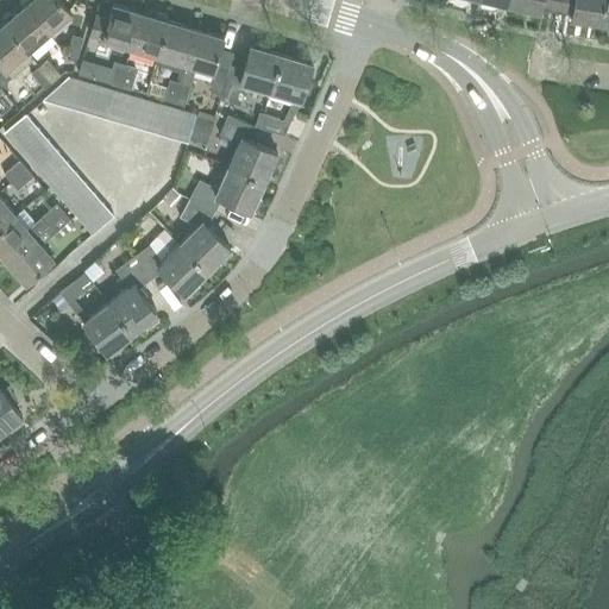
[(60,0),(29,0),(25,4),(49,32),(71,13),(60,0)]
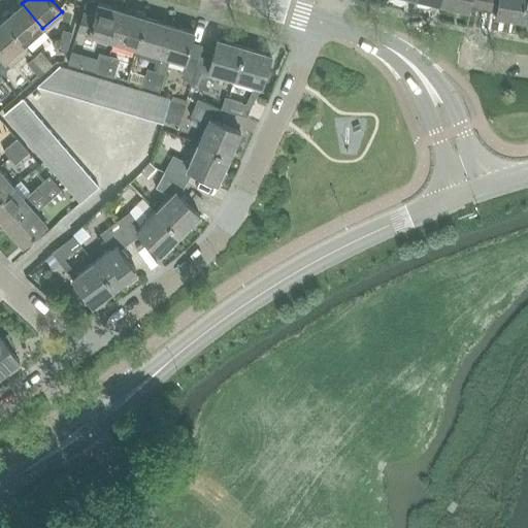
[(443,0),(442,4),(468,10),(468,7),(469,0),(443,0)]
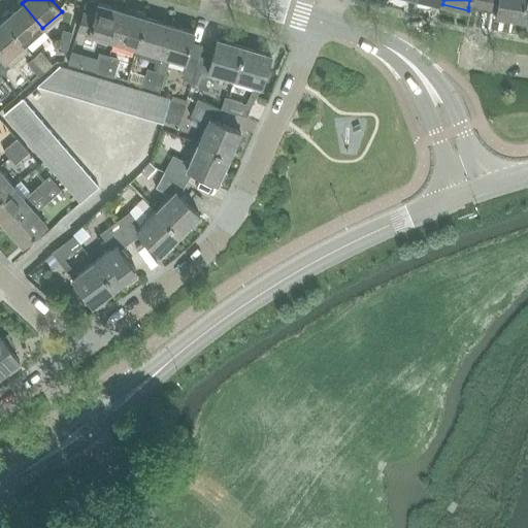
[(469,0),(468,7),(481,9),(483,0),(469,0)]
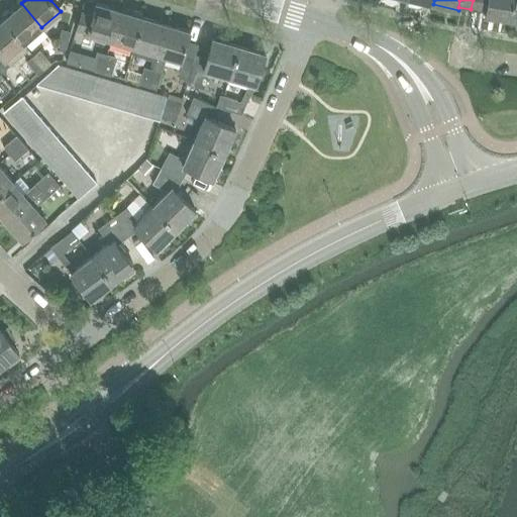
[(473,0),(471,9),(486,12),(487,0),(473,0)]
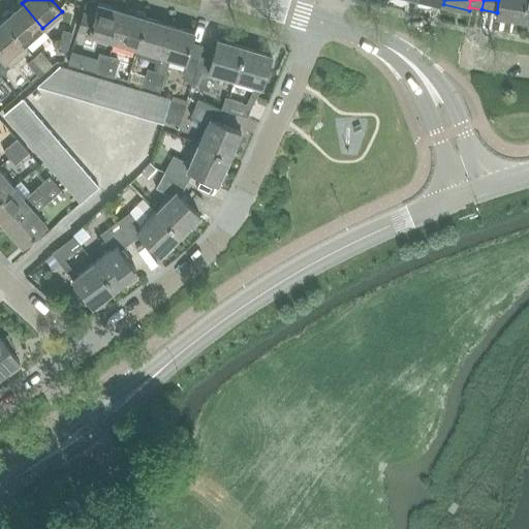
[(498,0),(497,12),(496,16),(522,20),(524,0),(498,0)]
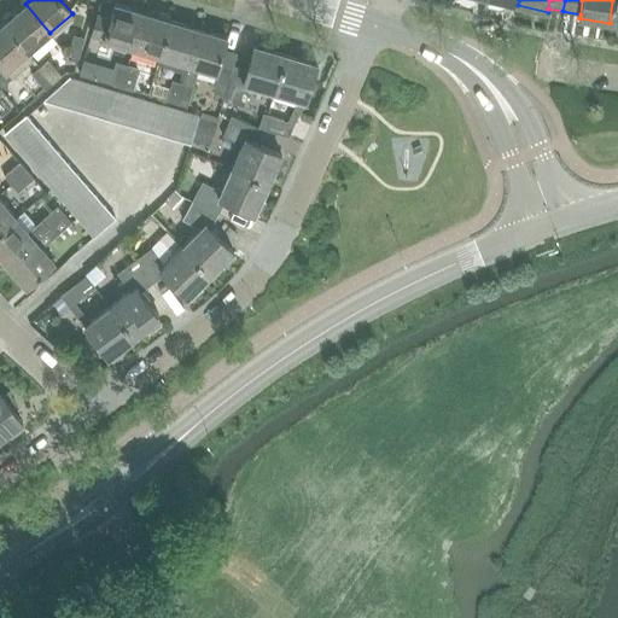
[(92,35),(133,47),(144,11),(116,3),(111,18),(99,15),(92,35)]
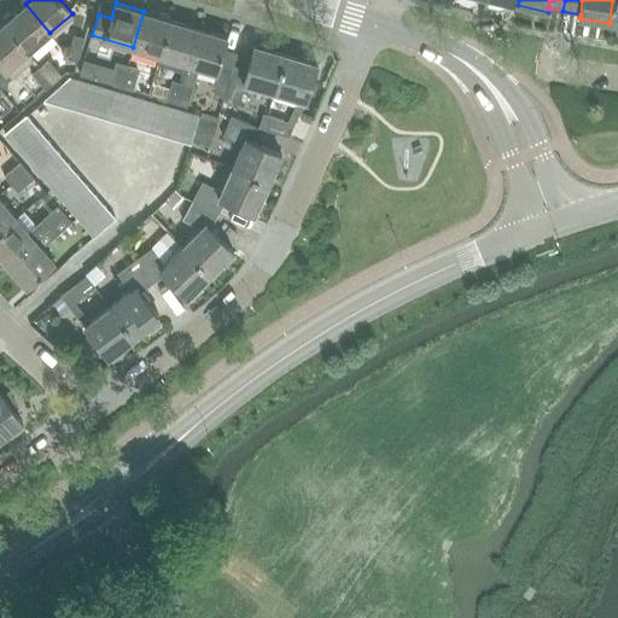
[(3,17),(3,23),(28,52),(50,33),(25,4),(15,13),(9,12),(3,17)]
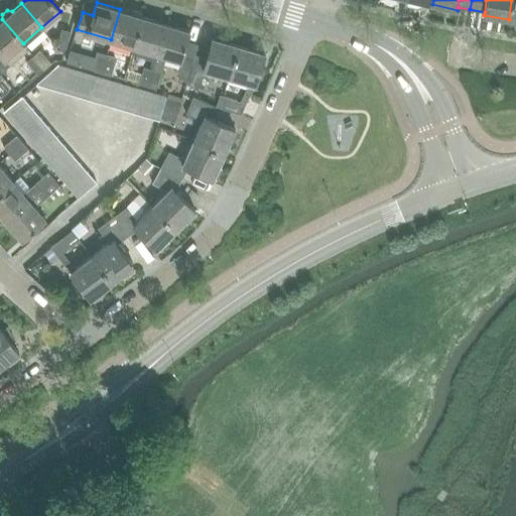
[(111,39),(134,46),(143,16),(142,11),(135,9),(132,13),(120,9),(111,39)]
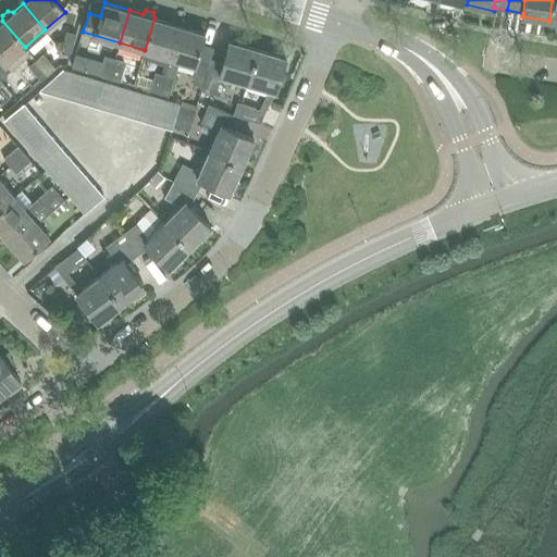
[(143,58),(168,65),(180,25),(155,17),(145,50),(143,58)]
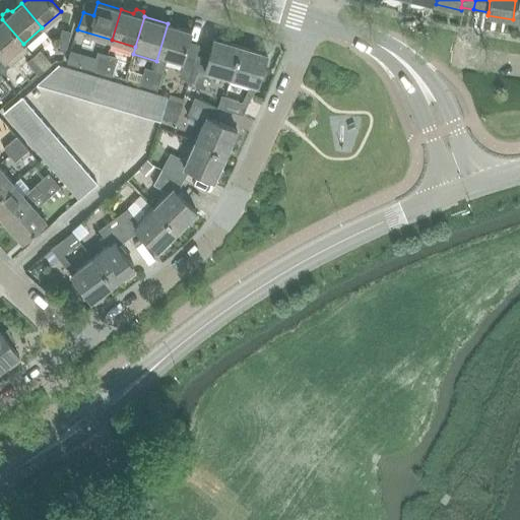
[(23,44),(2,19),(0,21),(0,73),(0,74),(28,49),(23,44)]
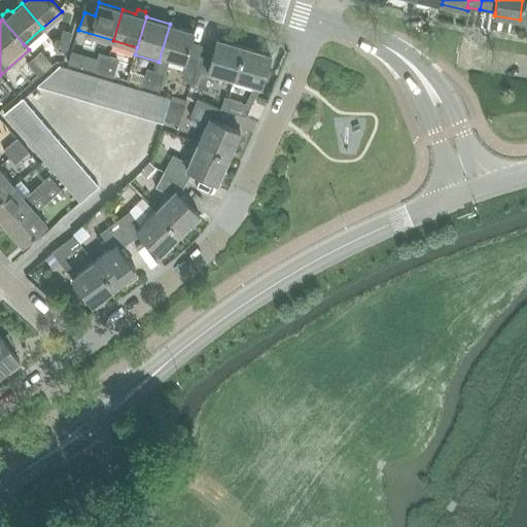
[(156,70),(151,88),(160,91),(170,57),(184,62),(181,71),(186,80),(191,81),(199,61),(197,60),(202,42),(191,39),(195,31),(170,24),(159,62),(156,70)]
